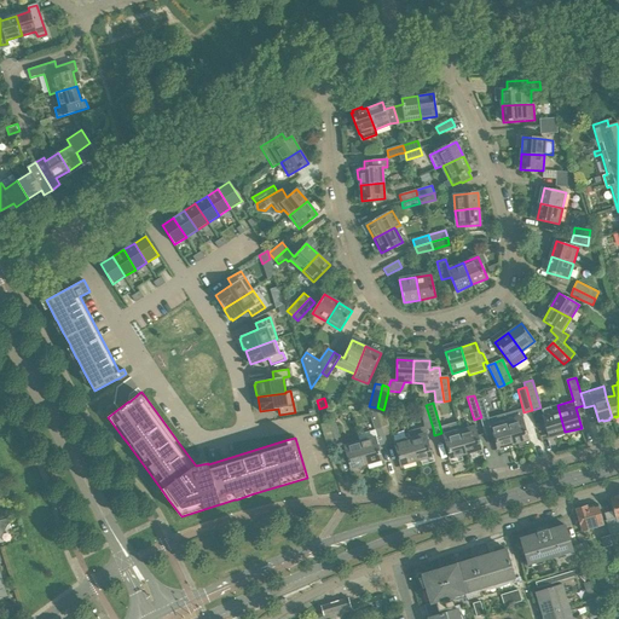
[(433,428),(426,405),(420,406),(424,426),(426,431),(433,428)]
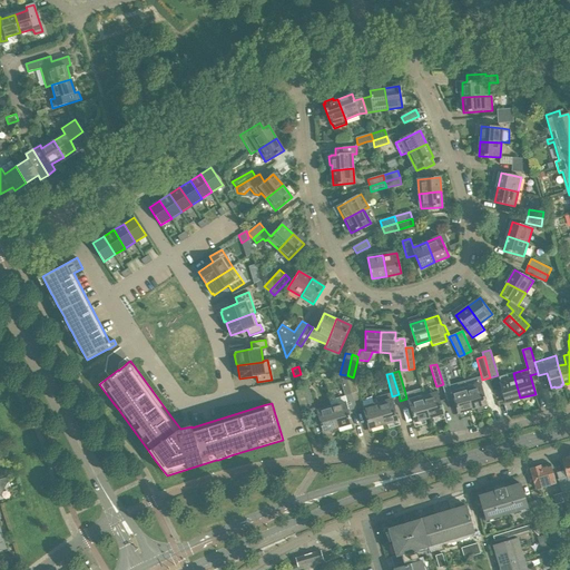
[(516,382),(513,373),(499,376),(501,383),(500,383),(505,402),(520,397),(516,382)]
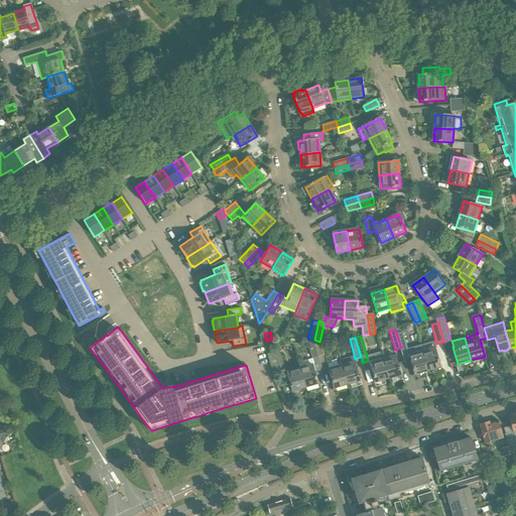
[(319,342),(314,343),(318,357),(325,355),(319,342)]
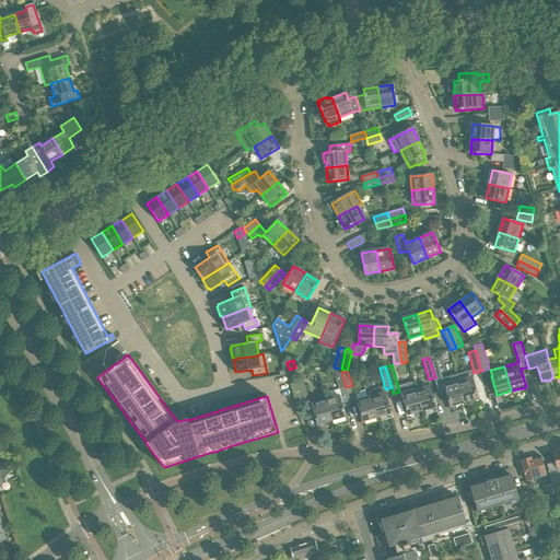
[(324,395),(326,399),(331,420),(346,416),(339,396),(341,395),(339,389),(346,387),(341,372),(335,374),(339,388),(330,391),(331,393),(324,395)]
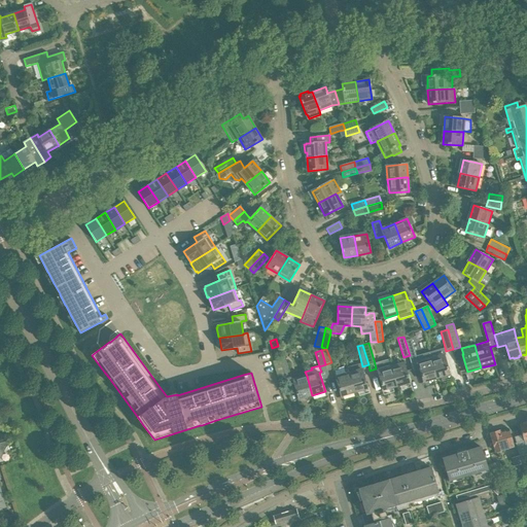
[(431,359),(436,378),(450,374),(445,355),(431,359)]
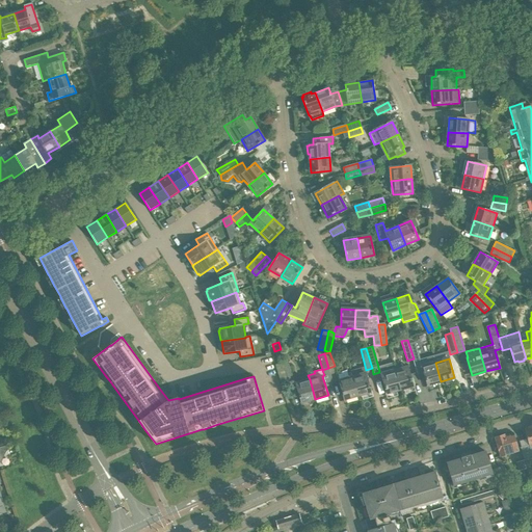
[(275,365),(282,384),(293,380),(287,361),(275,365)]
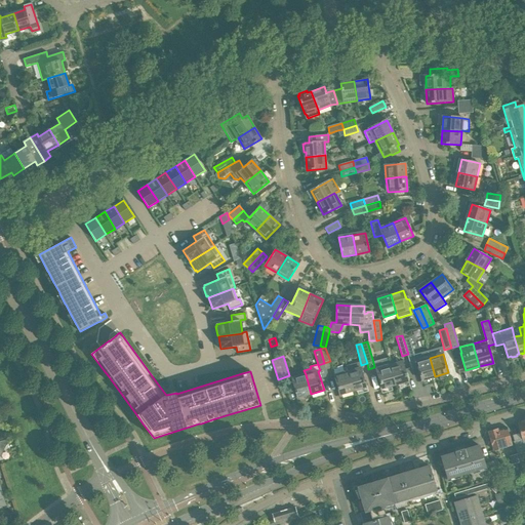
[(373,362),(374,367),(375,370),(376,370),(382,389),(395,385),(390,366),(388,358),(373,362)]
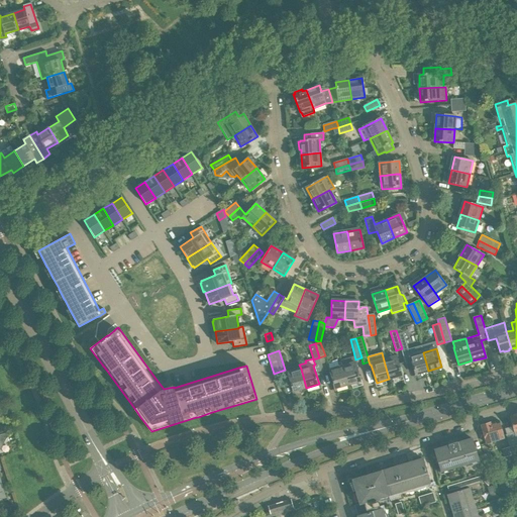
[(416,375),(428,371),(423,352),(410,356),(416,375)]
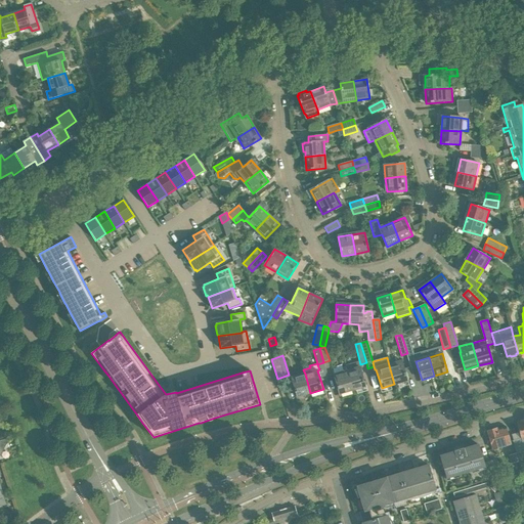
[(361,367),(360,364),(359,360),(345,364),(346,366),(352,390),(365,386),(360,367),(361,367)]
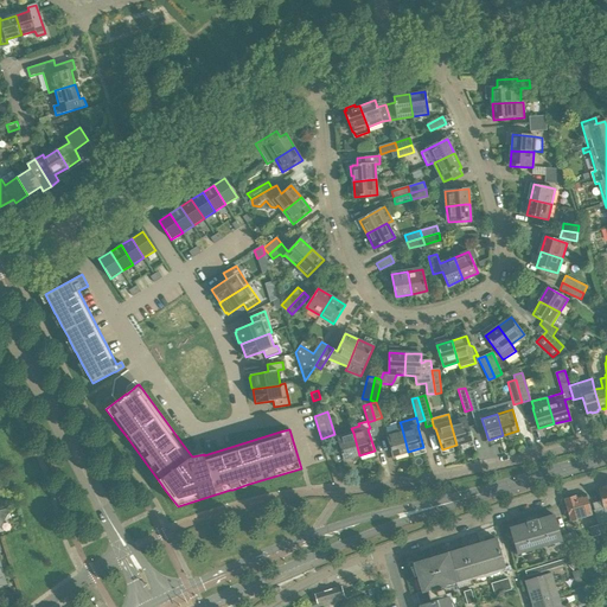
[(451,423),(457,445),(472,441),(466,419),(451,423)]
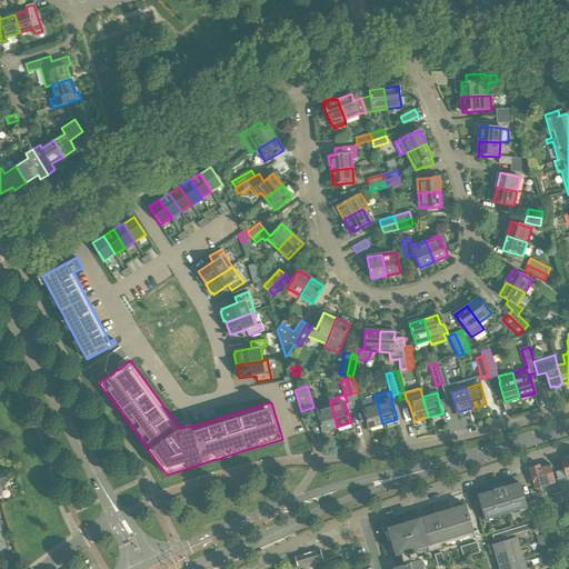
[(376,398),(361,402),(369,427),(382,423),(376,398)]
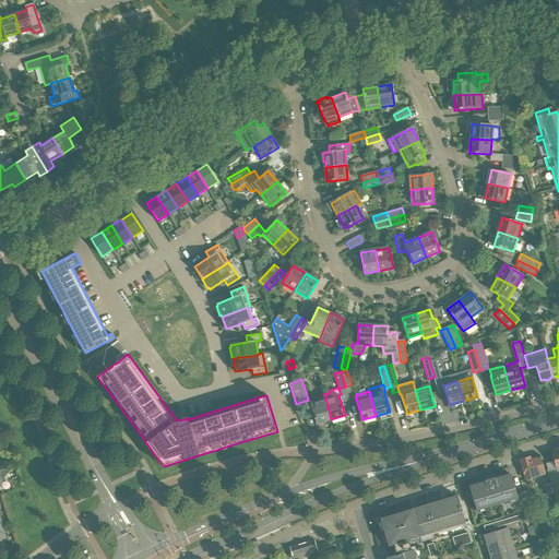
[(325,399),(311,403),(317,424),(331,419),(325,399)]
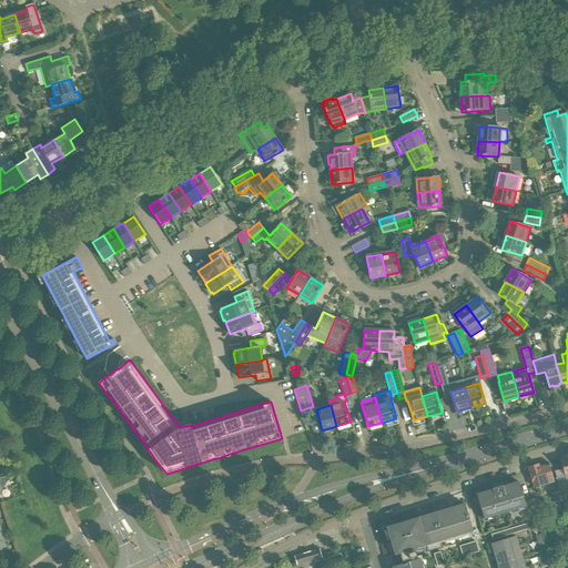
[(565,475),(556,477),(560,492),(567,488),(567,454),(559,457),(565,475)]
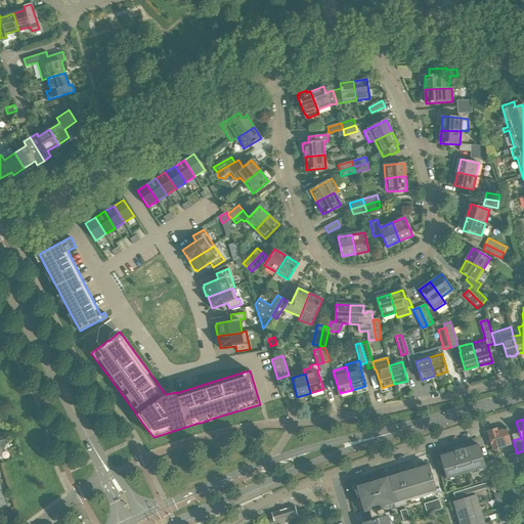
[(487,431),(493,448),(511,443),(506,427),(496,429),(493,427),(489,428),(487,431)]
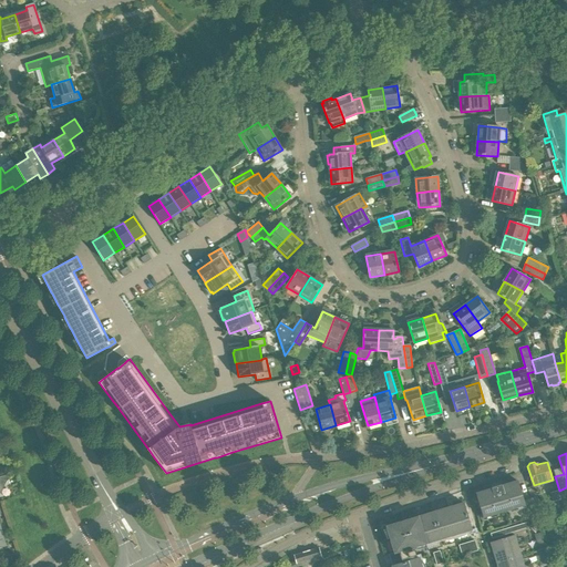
[(0,495),(9,480),(8,475),(0,477),(0,495)]
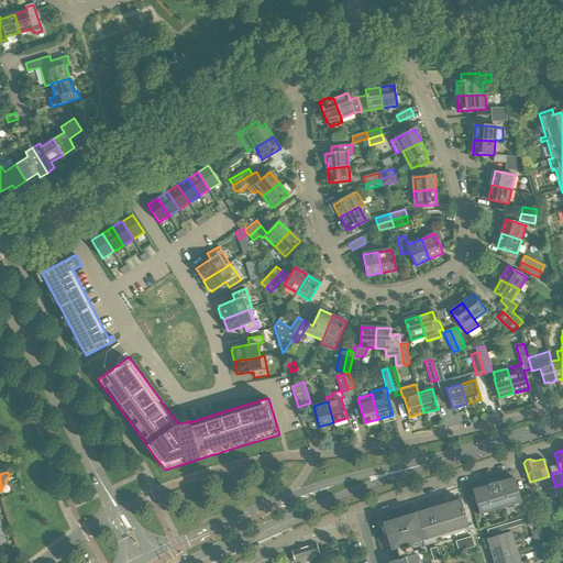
[(488,485),(473,489),(481,516),(495,511),(495,509),(507,505),(508,508),(522,504),(521,500),(514,477),(498,482),(498,481),(487,484),(488,485)]
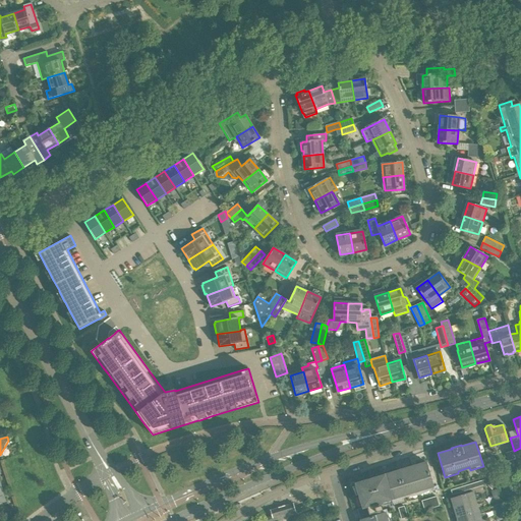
[(516,458),(514,451),(506,453),(508,461),(516,458)]
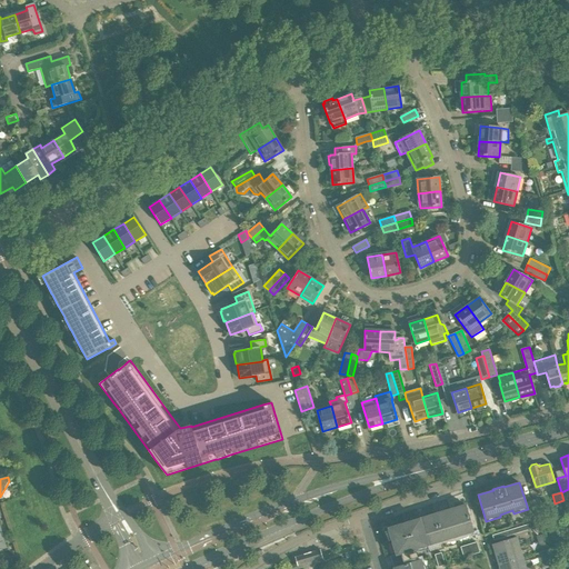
[(532,500),(536,511),(542,509),(538,498),(532,500)]
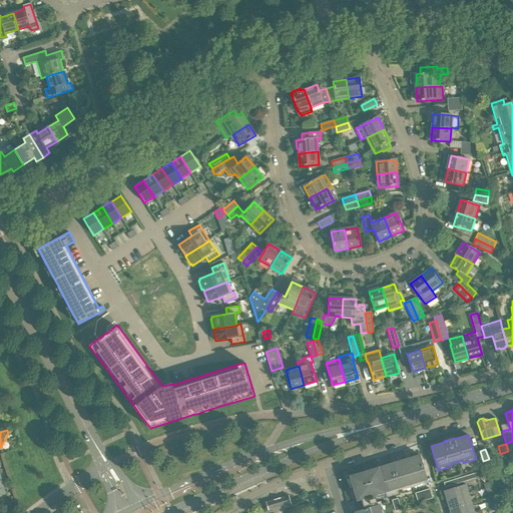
[(362,498),(362,501),(353,503),(355,512),(381,512),(379,504),(375,505),(374,502),(376,502),(375,497),(372,498),(372,495),(427,479),(419,455),(350,476),(357,500),(362,498)]
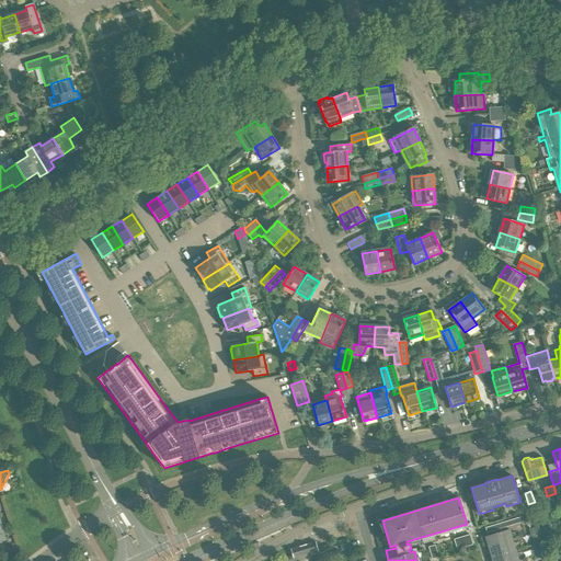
[(485,527),(487,533),(524,522),(522,516),(485,527)]
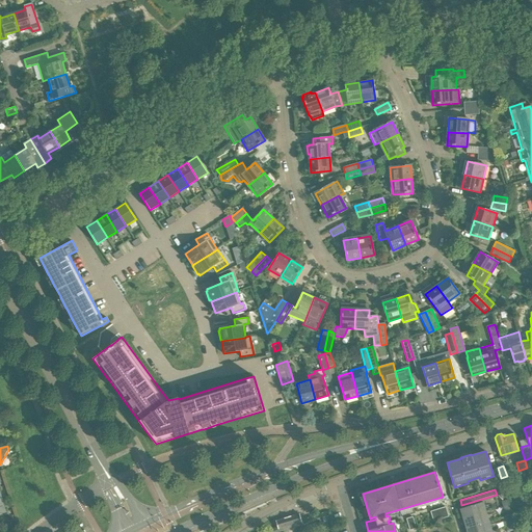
[(460,508),(463,520),(486,513),(482,502),(460,508)]
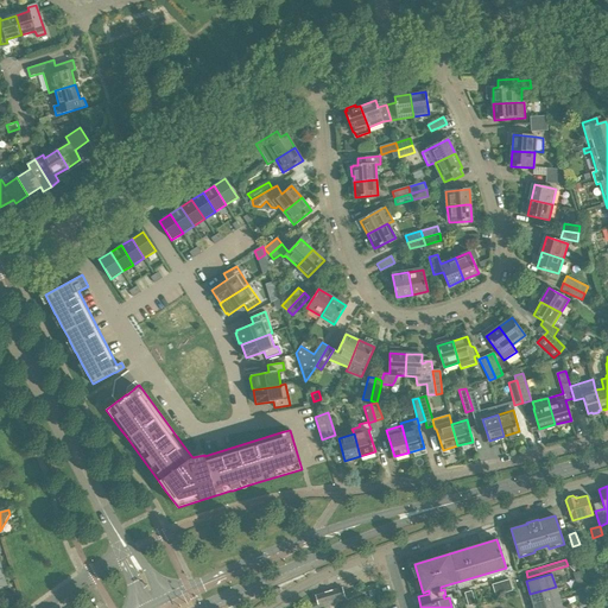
[(492,584),(495,595),(512,590),(510,578),(492,584)]
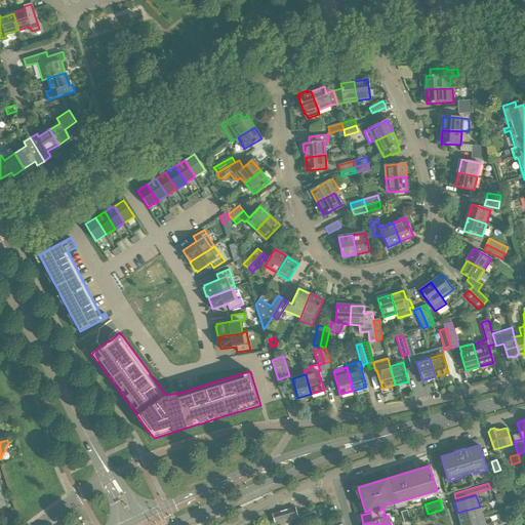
[(297,515),(297,514),(295,507),(288,509),(285,510),(280,511),(280,512),(272,514),(274,522),(287,518),(297,515)]
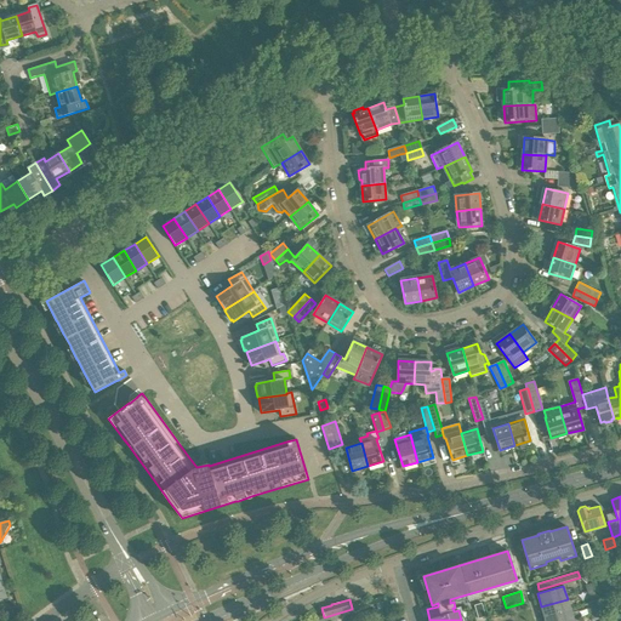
[(541,607),(545,619),(571,610),(568,599),(541,607)]
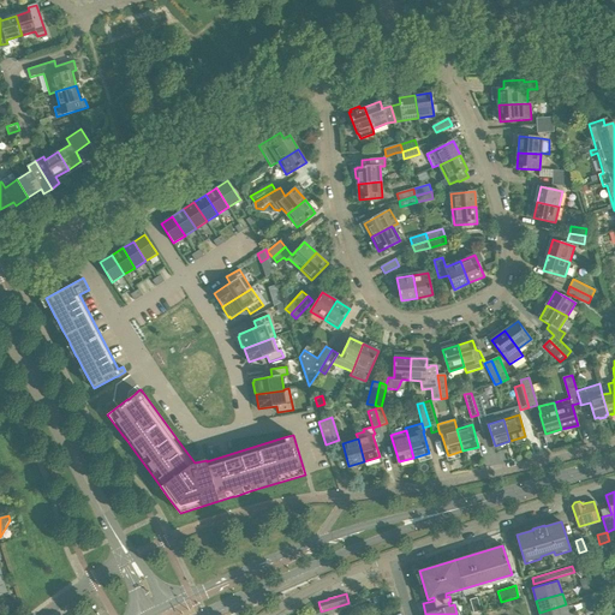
[(470,599),(473,613),(481,610),(477,597),(470,599)]
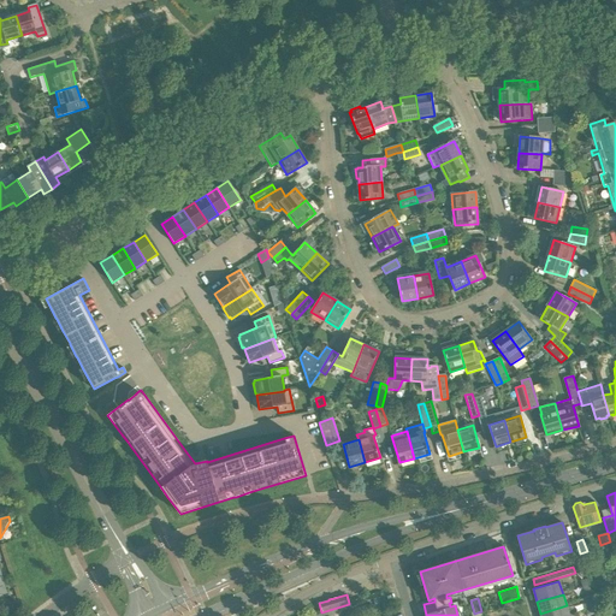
[(540,614),(540,615),(569,615),(567,605),(540,614)]
